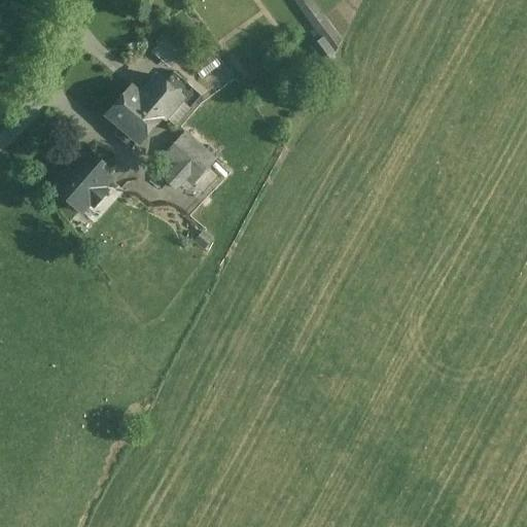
[(183,53),(165,37),(150,53),(170,69),(183,53)]
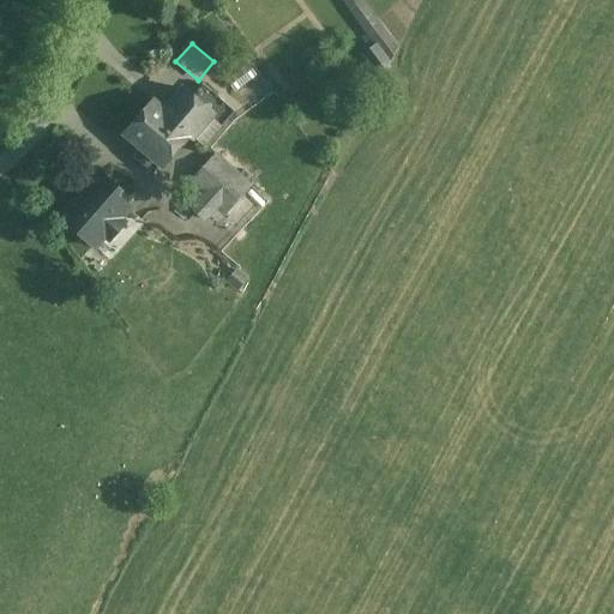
[(390,65),(375,46),(363,55),(381,78),(390,65)]
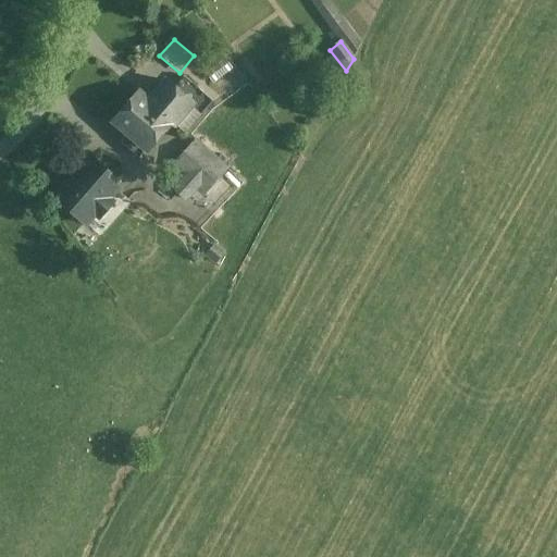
[(202,93),(184,76),(174,87),(193,103),(202,93)]
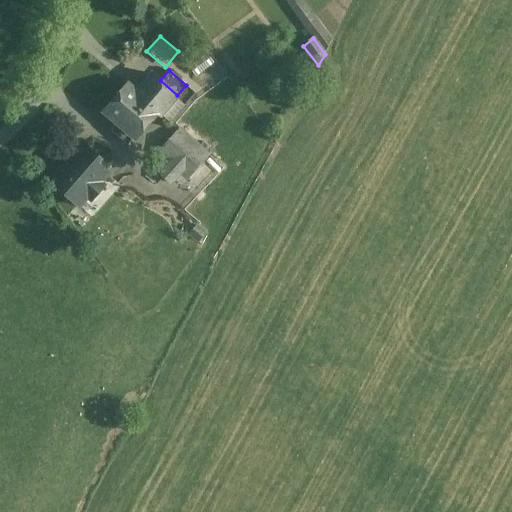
[(160,80),(152,74),(136,93),(127,85),(121,91),(122,91),(104,111),(118,123),(134,137),(135,138),(157,112),(160,115),(177,95),(160,80)]
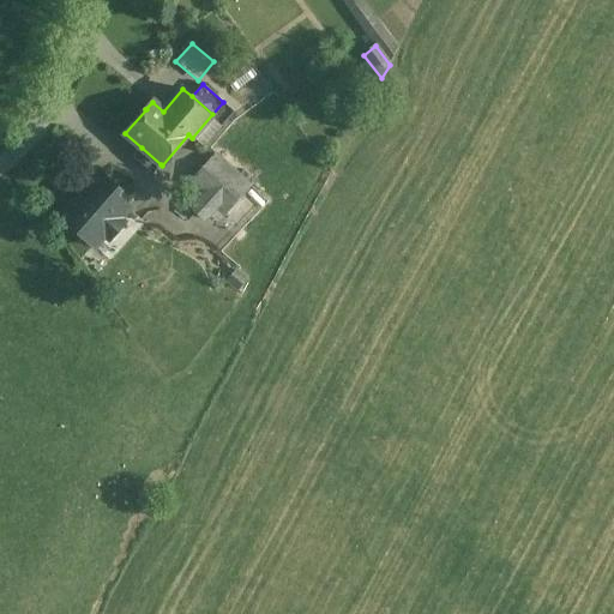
[(212,114),(192,138),(204,148),(235,112),(223,102),(212,114)]
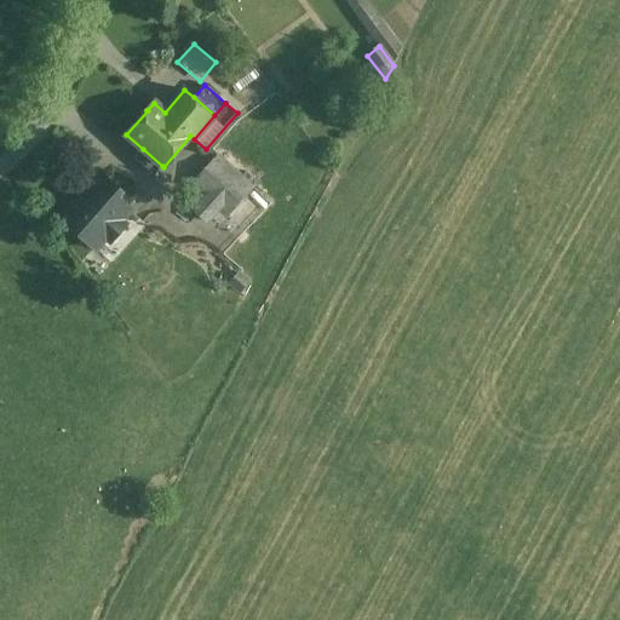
[(162,166),(143,149),(133,159),(154,176),(162,166)]
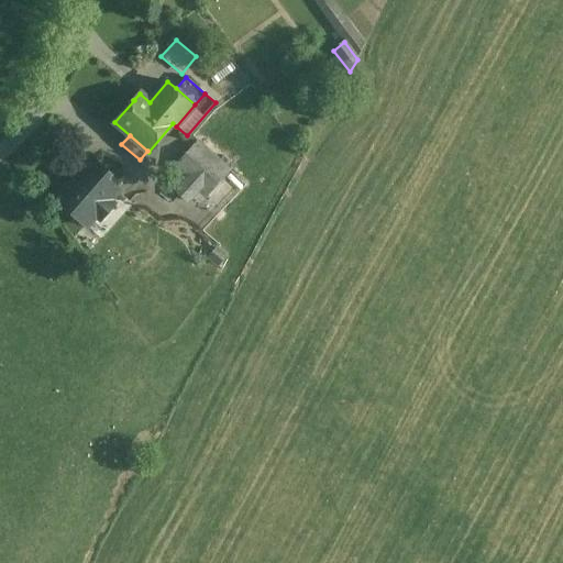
[(230,169),(199,142),(174,169),(186,180),(176,191),(187,201),(197,190),(205,197),(230,169)]
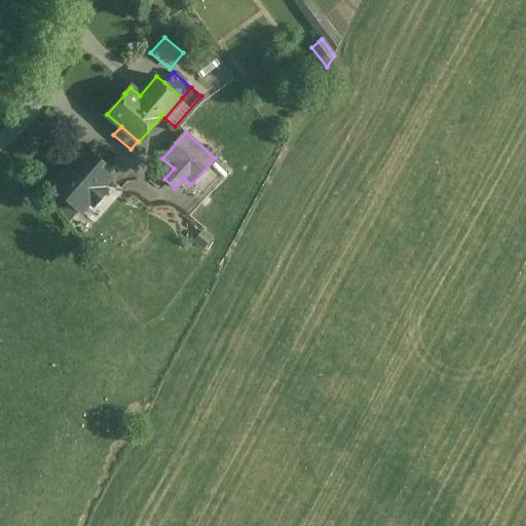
[(81,162),(74,162),(52,187),(68,200),(67,203),(68,207),(70,209),(73,211),(76,211),(78,210),(80,212),(89,200),(94,204),(105,191),(101,188),(109,179),(110,178),(98,167),(102,163),(89,153),(81,162)]
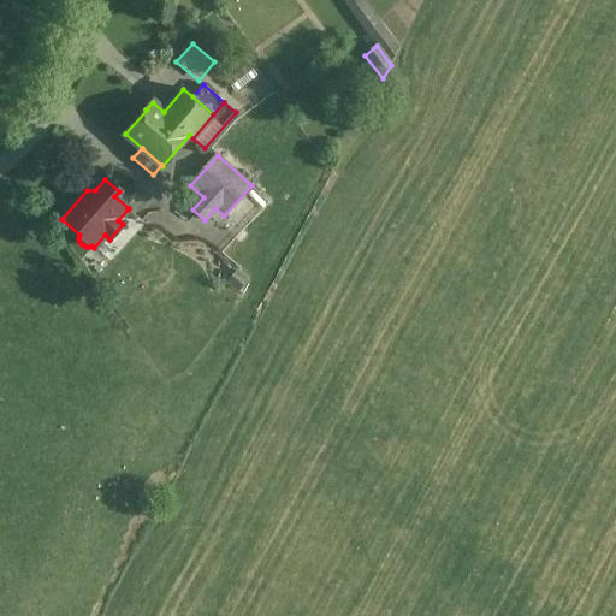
[(128,209),(118,220),(123,224),(110,240),(105,235),(94,248),(110,261),(143,223),(128,209)]
